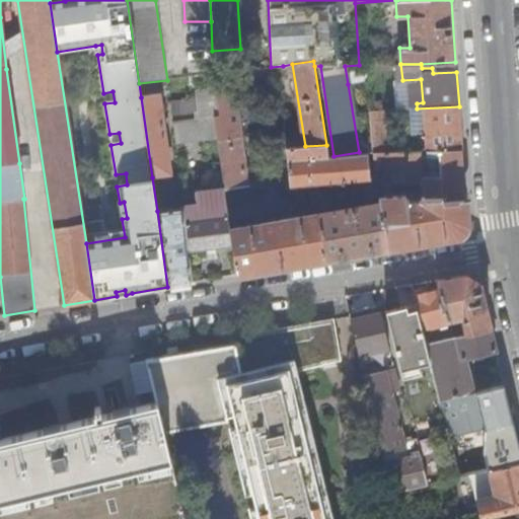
[(359,65),(345,66),(348,84),(367,84),(367,65),(359,65)]
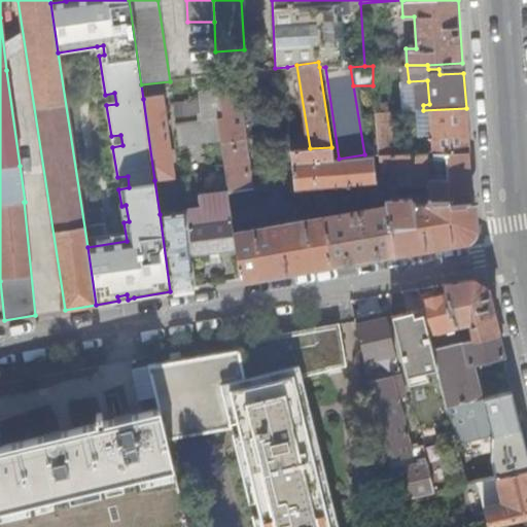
[(275,68),(217,75),(219,90),(234,89),(233,82),(288,76),(287,67),(275,68)]
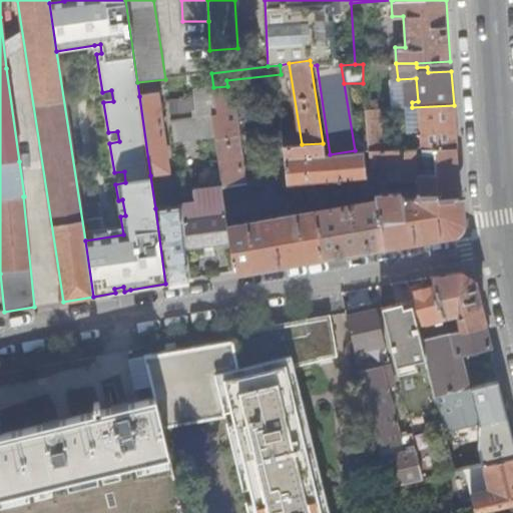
[(213,128),(222,188),(245,185),(231,88),(227,89),(227,86),(213,87),(213,91),(216,110),(217,116),(211,116),(213,128)]
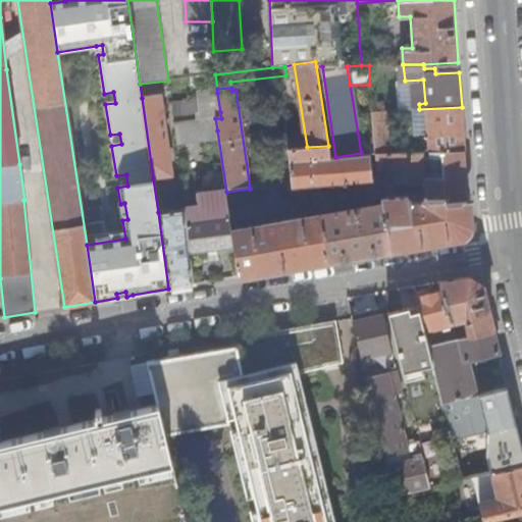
[(220,112),(217,93),(205,94),(208,114),(220,112)]
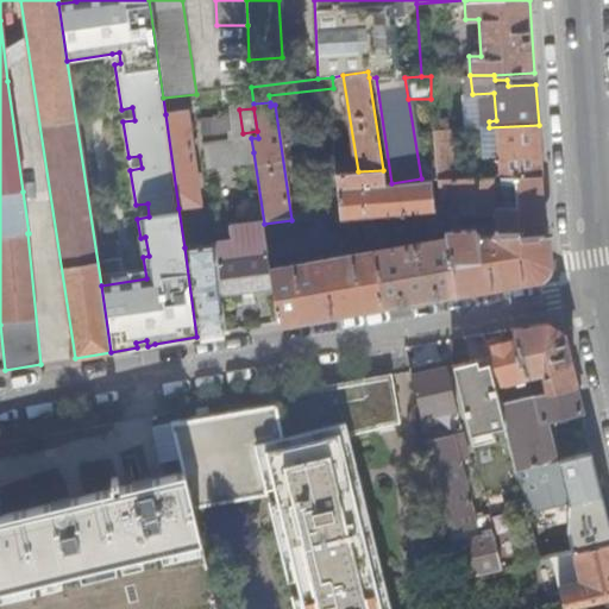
[(187,111),(165,114),(179,208),(201,205),(187,111)]
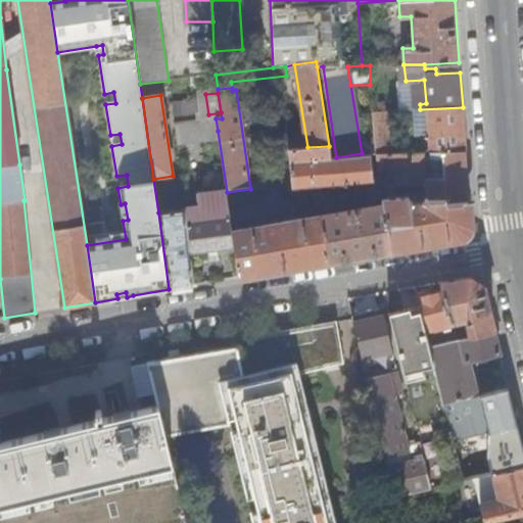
[(463,107),(420,109),(421,115),(427,115),(428,134),(430,152),(466,151),(463,107)]
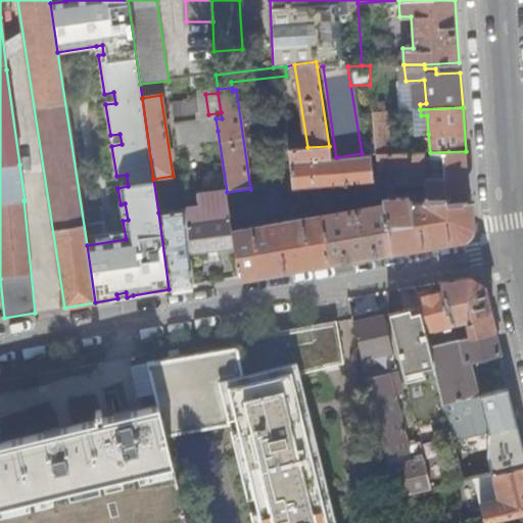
[(421,115),(420,109),(416,110),(417,134),(428,134),(427,115),(421,115)]
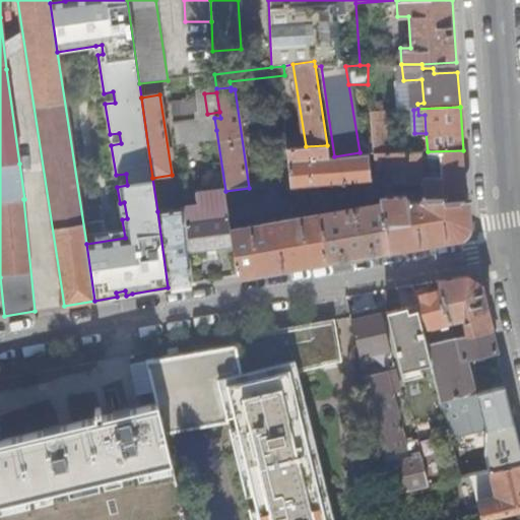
[(386,111),(370,112),(373,152),(388,152),(386,111)]
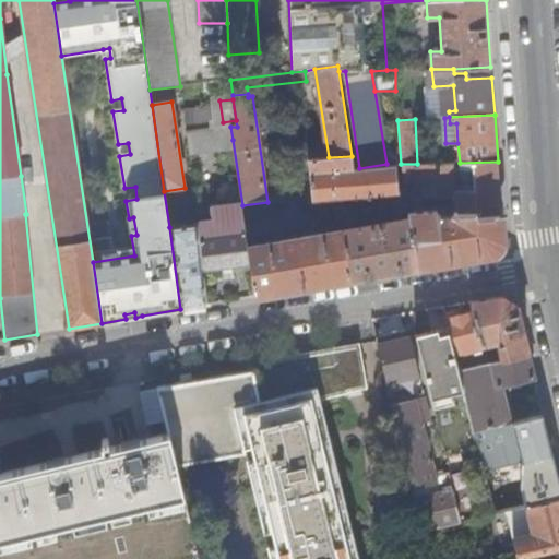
[(187,133),(189,147),(233,140),(230,127),(223,128),(187,133)]
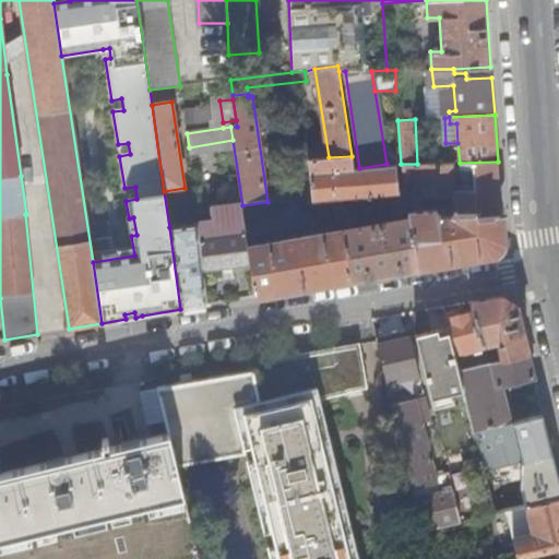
[(354,169),(352,156),(329,157),(324,158),(322,144),(307,145),(309,159),(308,159),(313,202),(397,194),(395,166),(354,169)]
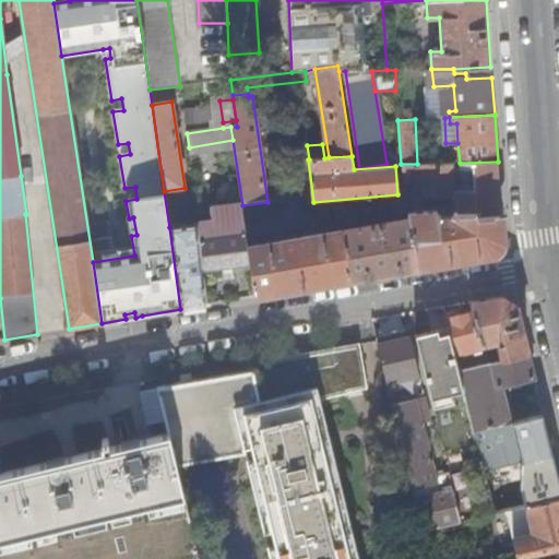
[(401,164),(401,166),(405,186),(407,199),(454,199),(456,215),(475,214),(476,217),(501,216),(498,162),(460,163),(461,169),(473,170),(474,191),(455,191),(453,163),(417,164),(401,164)]
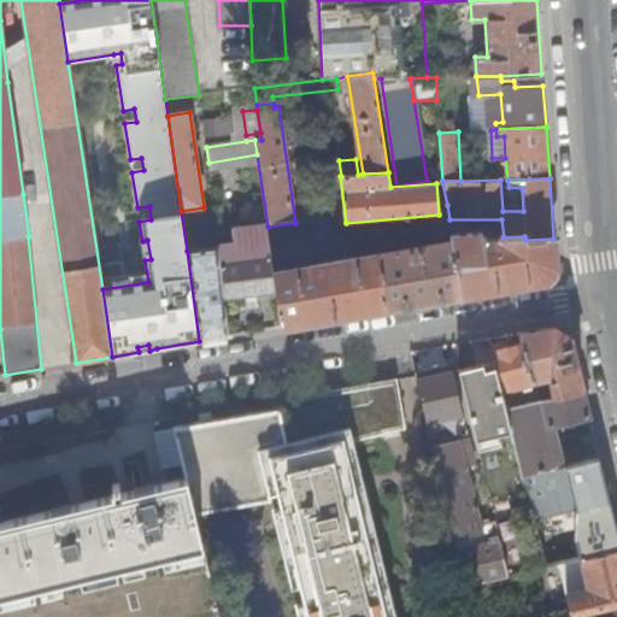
[(310,227),(312,239),(330,235),(328,223),(310,227)]
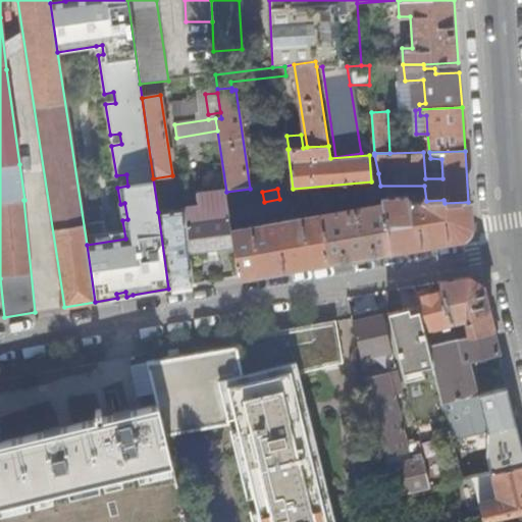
[(200,207),(186,209),(191,252),(233,246),(231,230),(230,221),(228,209),(226,192),(198,196),(200,207)]
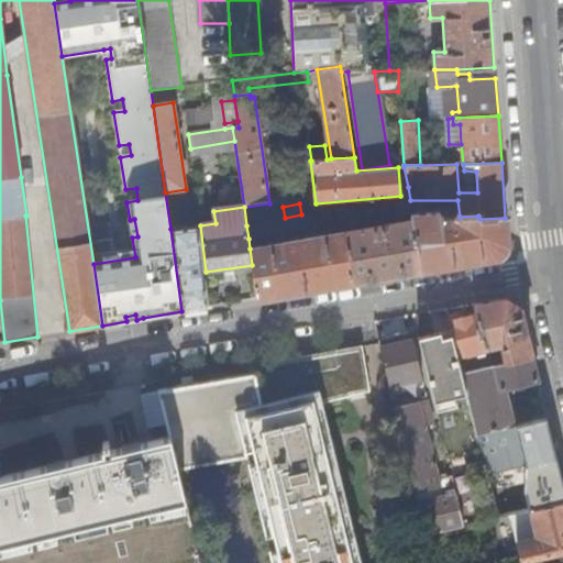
[(285,218),(246,225),(249,239),(310,225),(308,213),(301,214),(285,218)]
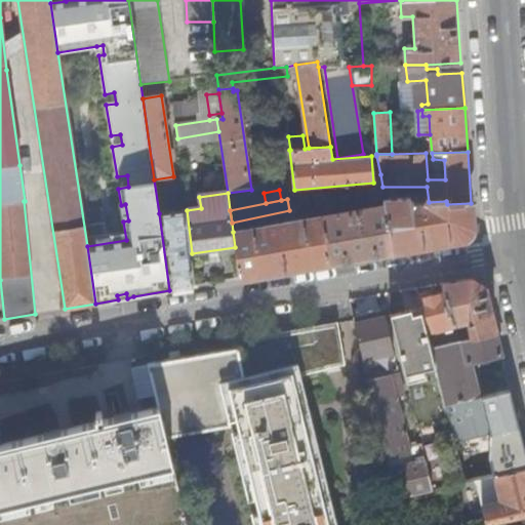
[(473,225),(471,203),(447,204),(446,201),(429,202),(422,206),(420,205),(416,206),(415,199),(385,199),(386,206),(394,251),(437,244),(463,239),(473,225)]
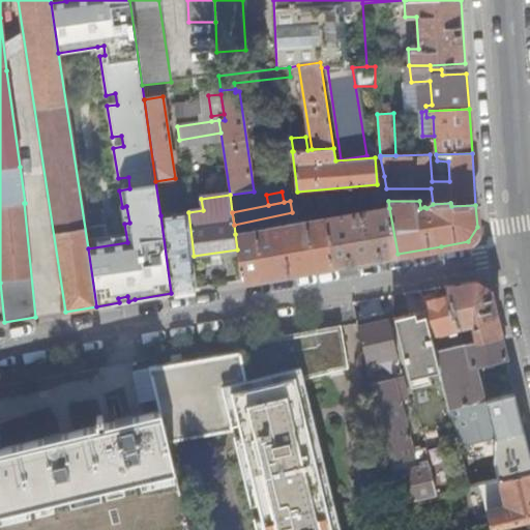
[(326,218),(333,265),(364,259),(398,254),(389,208),(326,218)]
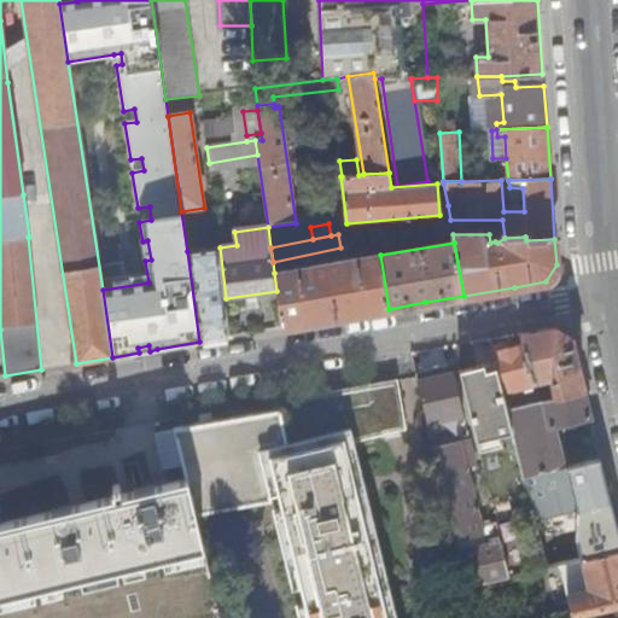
[(220,248),(187,251),(199,342),(216,339),(231,337),(226,298),(220,248)]
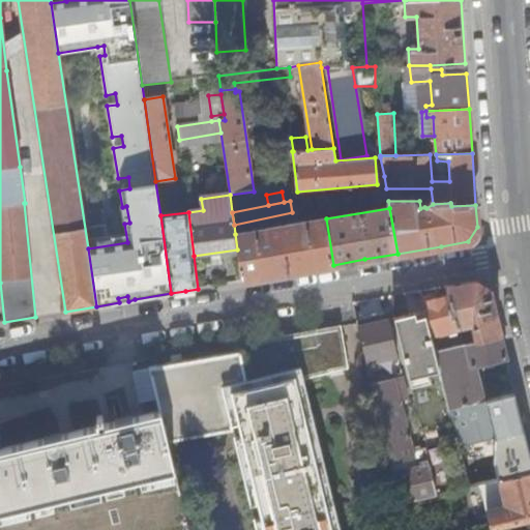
[(237,249),(242,281),(291,272),(333,265),(326,218),(313,221),(235,234),(237,249)]
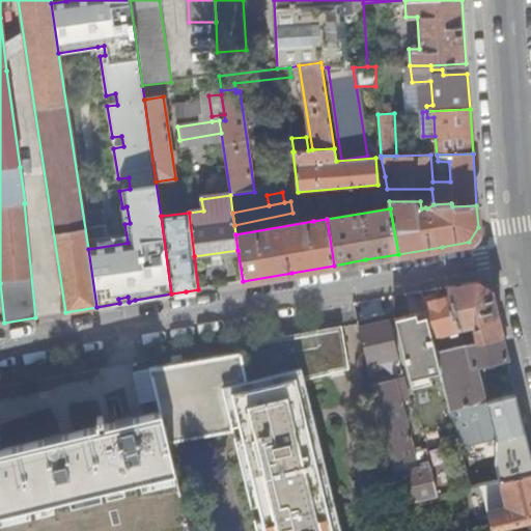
[(478,341),(503,336),(492,291),(478,282),(448,287),(450,296),(457,327),(474,323),(478,341)]
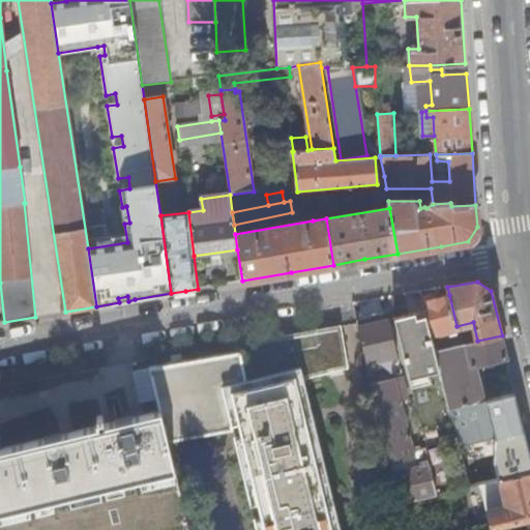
[(427,312),(433,334),(458,329),(457,326),(449,295),(424,301),(427,312)]
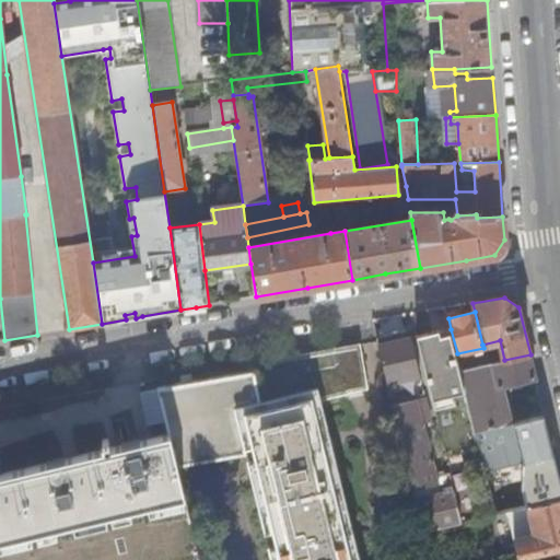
[(457,353),(451,329),(418,337),(446,457),(480,448),(476,431),(461,370),(457,353)]
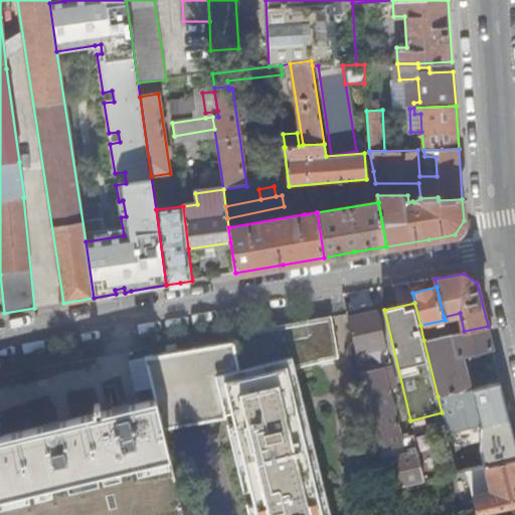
[(348,312),(348,315),(358,352),(364,351),(387,345),(377,305),(348,312)]
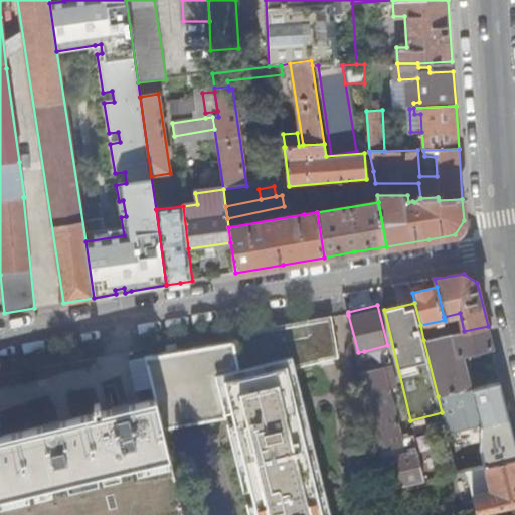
[(147,357),(157,399),(164,428),(234,415),(259,514),(327,514),(311,447),(313,447),(302,404),(301,404),(292,367),(324,361),(324,359),(341,357),(334,317),(320,320),(247,332),(248,340),(147,357)]
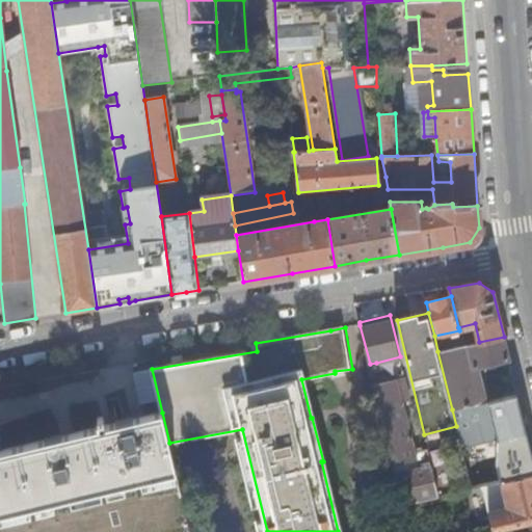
[(437,351),(452,409),(479,403),(475,388),(476,367),(509,358),(504,337),(479,342),(437,351)]
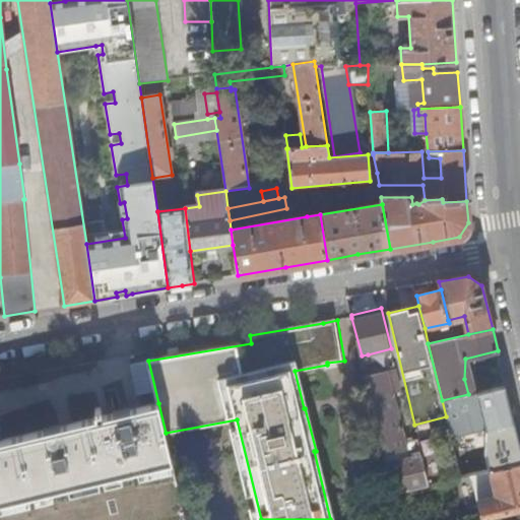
[(362,355),(372,399),(392,395),(395,394),(389,370),(373,374),(368,354),(362,355)]
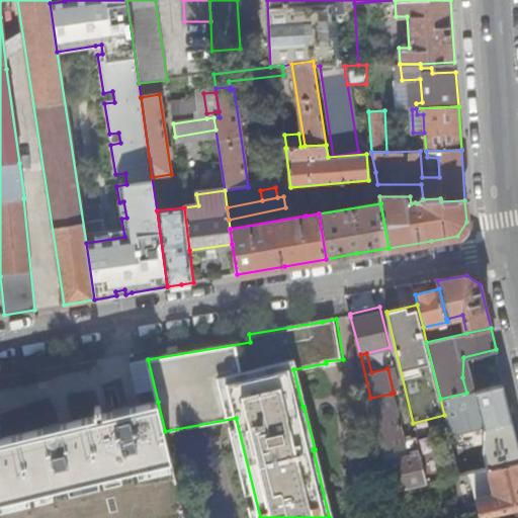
[(395,366),(387,368),(394,393),(401,391),(395,366)]
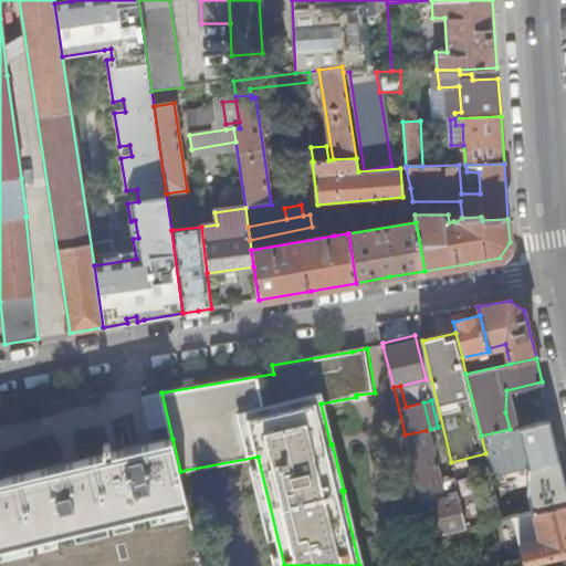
[(535,512),(565,504),(565,477),(552,420),(510,429),(481,436),(485,453),(501,521),(515,517),(535,512)]
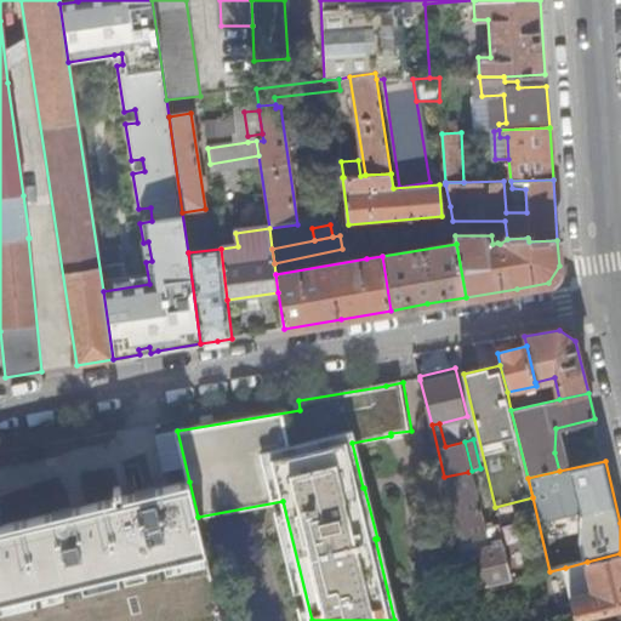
[(444,477),(472,590),(512,580),(500,525),(482,529),(468,472),(444,477)]
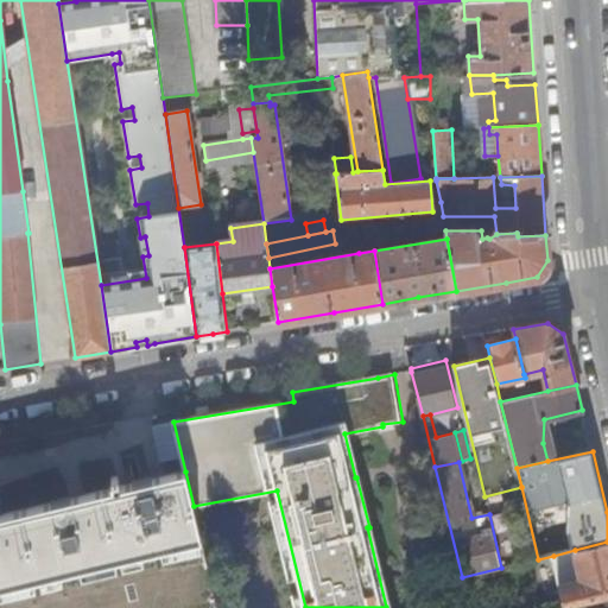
[(0,586),(71,569),(201,538),(194,506),(185,472),(151,480),(149,477),(132,481),(132,485),(125,486),(122,476),(116,477),(120,487),(73,498),(71,496),(55,500),(55,502),(0,515),(0,586)]
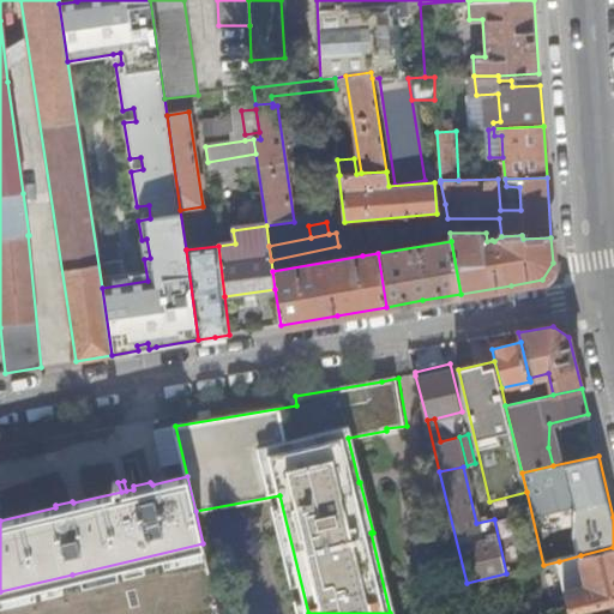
[(555,607),(557,613),(565,613),(572,613),(590,608),(613,602),(613,547),(581,555),(588,584),(566,589),(570,603),(555,607)]
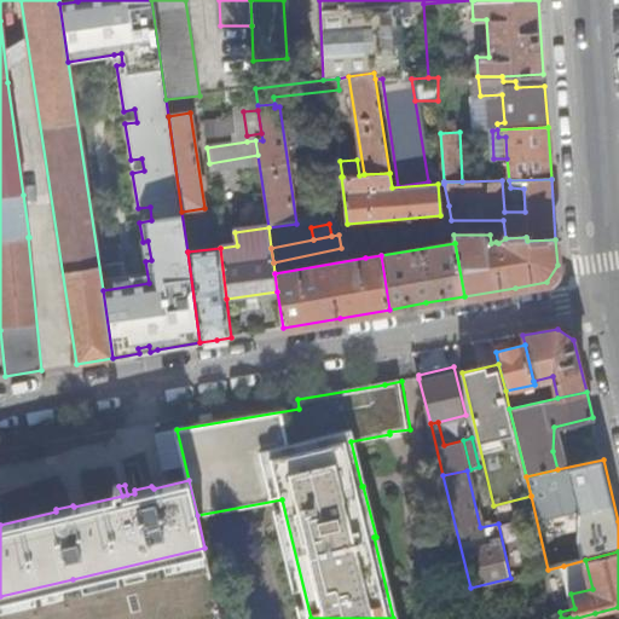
[(563,566),(571,594),(593,589),(585,560),(563,566)]
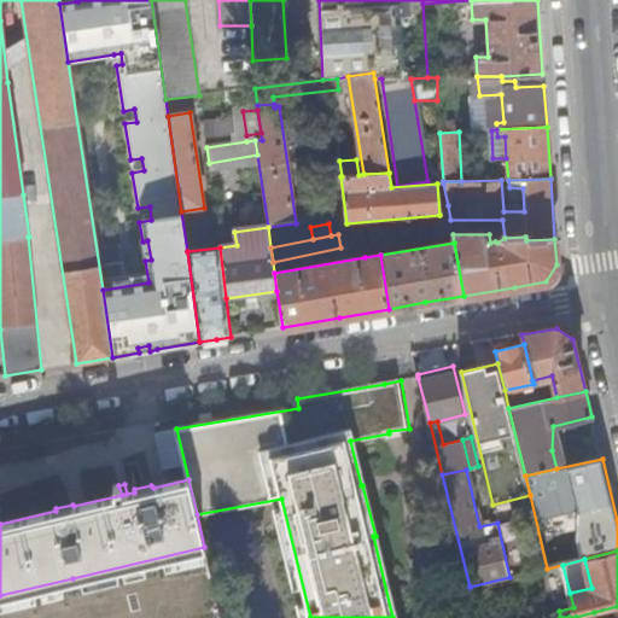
[(617,617),(617,606),(594,612),(595,617),(617,617)]
